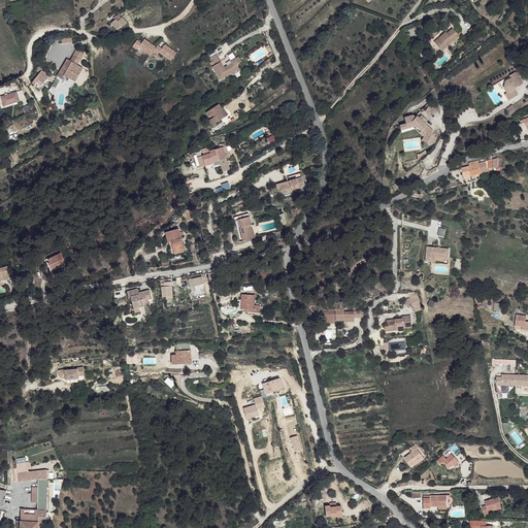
[(122,19),(118,23),(122,27),(127,24),(122,19)]
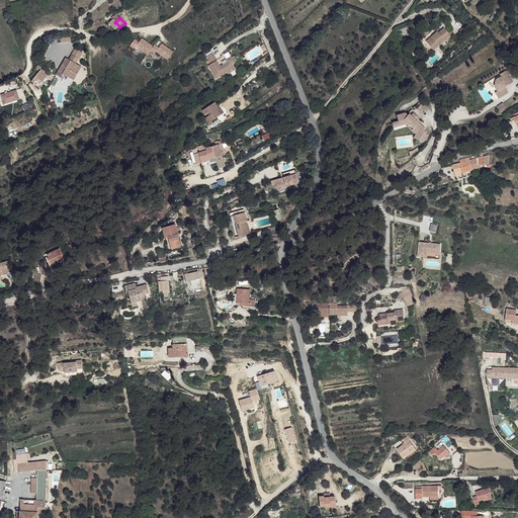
[(115,22),(113,20),(109,24),(115,30),(119,26),(115,22)]
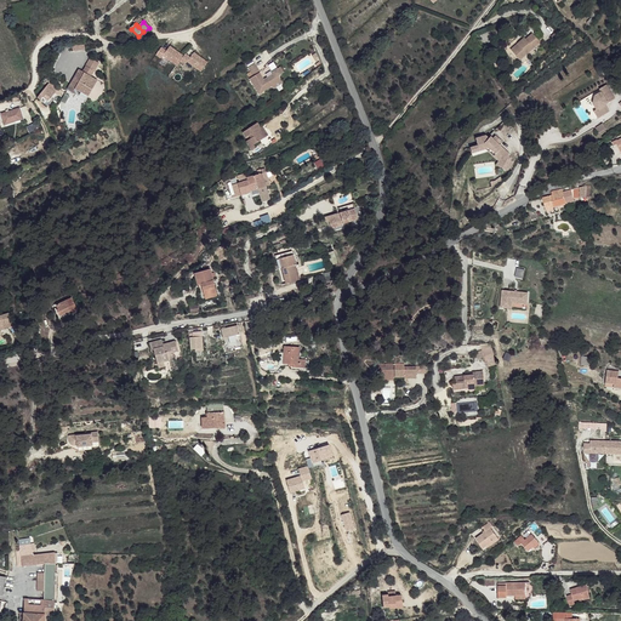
[(558,33),(552,38),(558,44),(564,39),(558,33)]
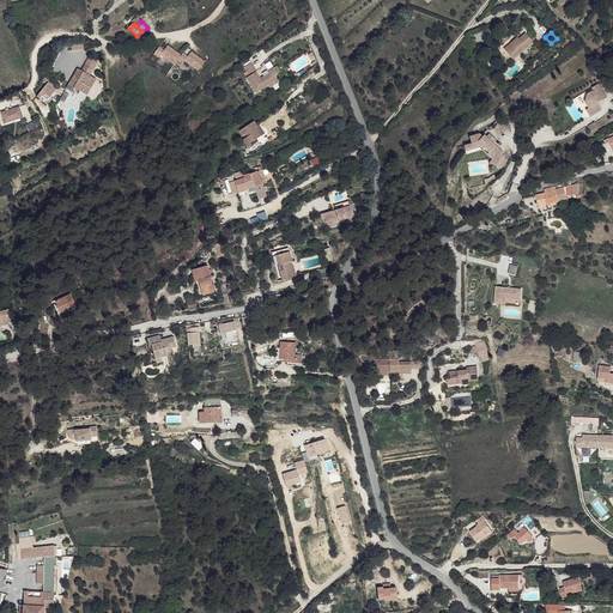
[(513,47),(505,53),(514,61),(534,43),(526,35),(520,40),(517,38),(511,44),(513,47)]
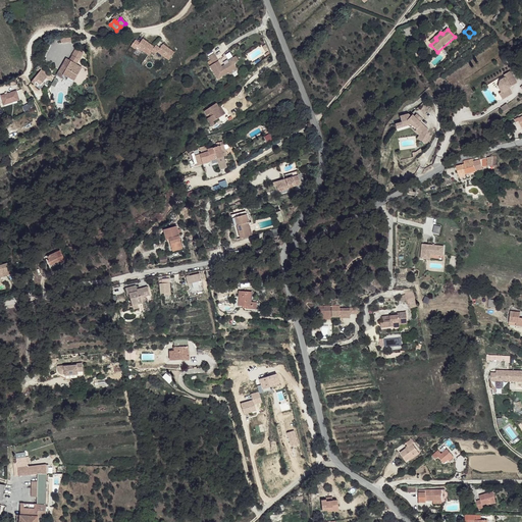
[(138,42),(134,39),(129,46),(134,49),(136,46),(147,54),(152,47),(141,38),(138,42)]
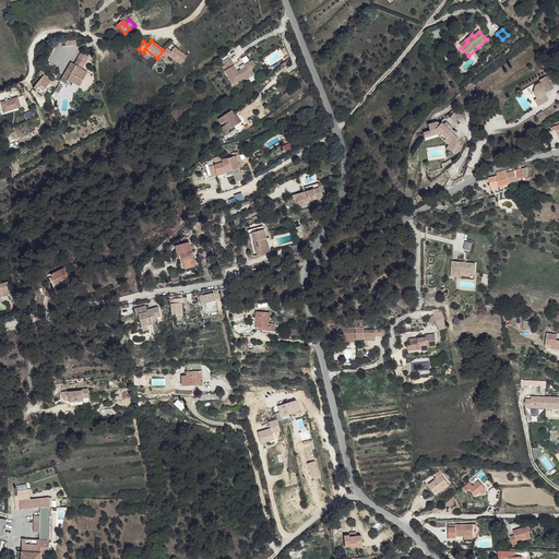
[(169,51),(165,48),(163,50),(161,55),(165,58),(167,55),(179,63),(185,56),(173,46),(169,51)]
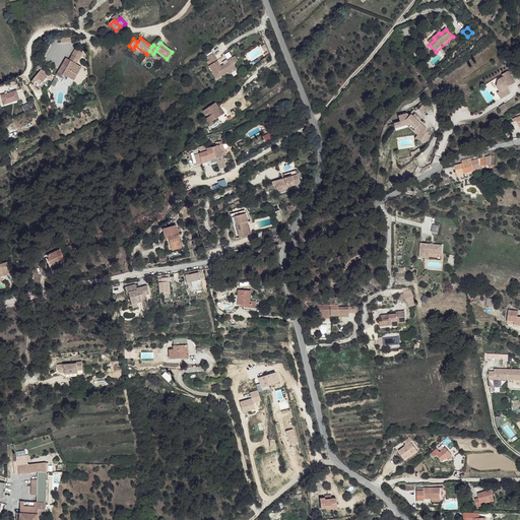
[(82,52),(75,48),(72,55),(78,59),(82,52)]
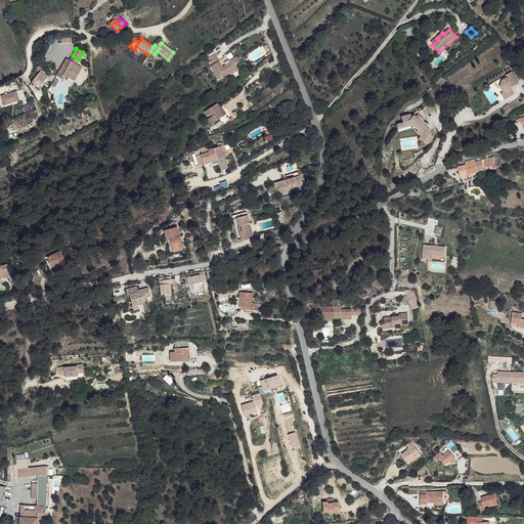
[(215,53),(210,56),(215,63),(211,67),(214,72),(219,80),(226,76),(231,73),(242,67),(239,62),(242,61),(238,56),(233,59),(234,61),(229,64),(228,63),(223,67),(219,60),(220,60),(215,53)]
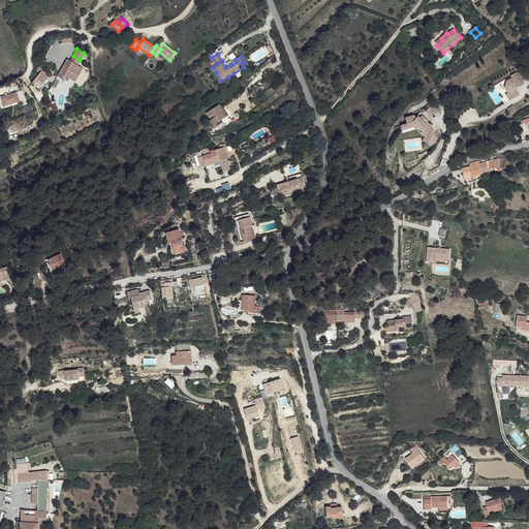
[(80,60),(73,56),(70,60),(78,65),(80,60)]
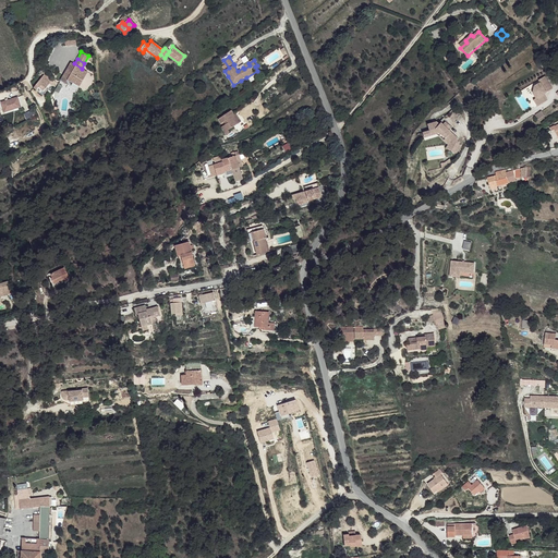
[(74,63),(71,62),(61,81),(65,84),(68,80),(70,81),(79,86),(83,80),(81,79),(85,71),(82,69),(74,63)]
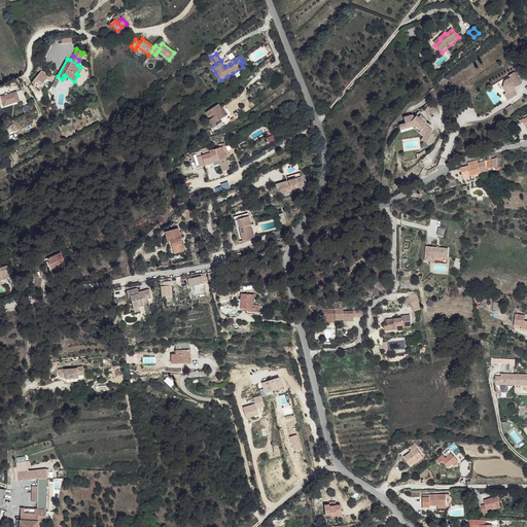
[(244,69),(243,67),(233,73),(234,75),(244,69)]
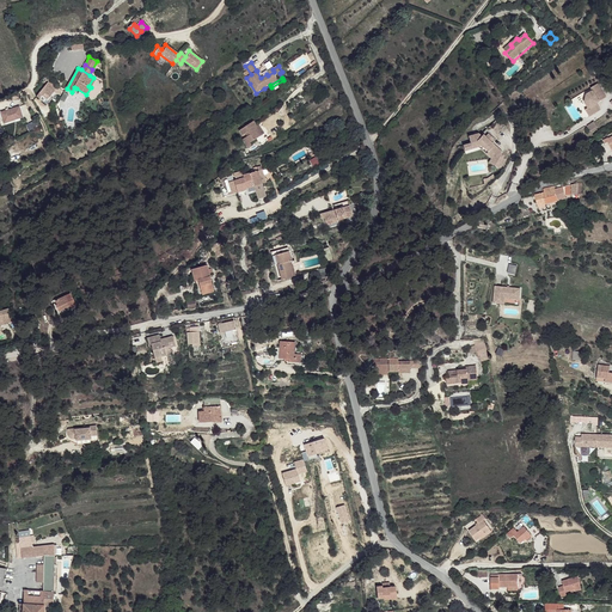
[(56,87),(49,81),(42,90),(49,97),(56,87)]
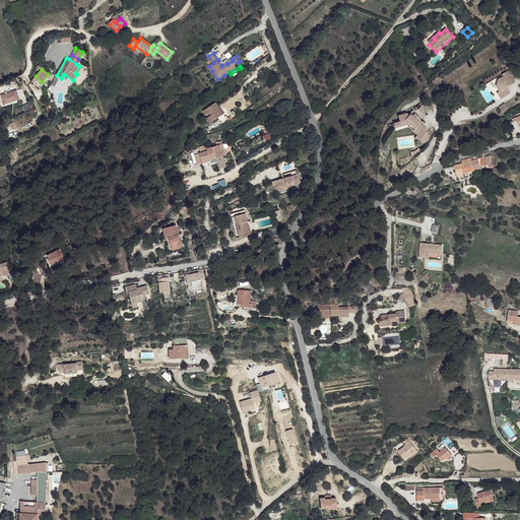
[(499,94),(502,101),(512,93),(509,88),(516,83),(509,72),(503,76),(504,78),(499,81),(498,88),(501,92),(499,94)]
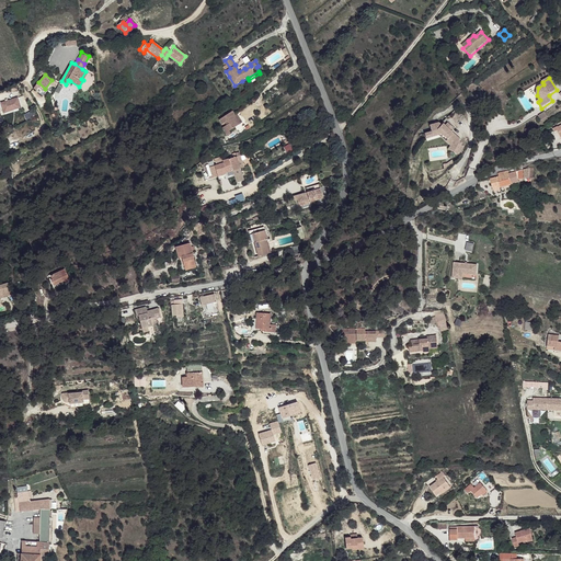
[(0,104),(1,109),(2,109),(3,114),(21,109),(19,98),(0,102),(0,104)]
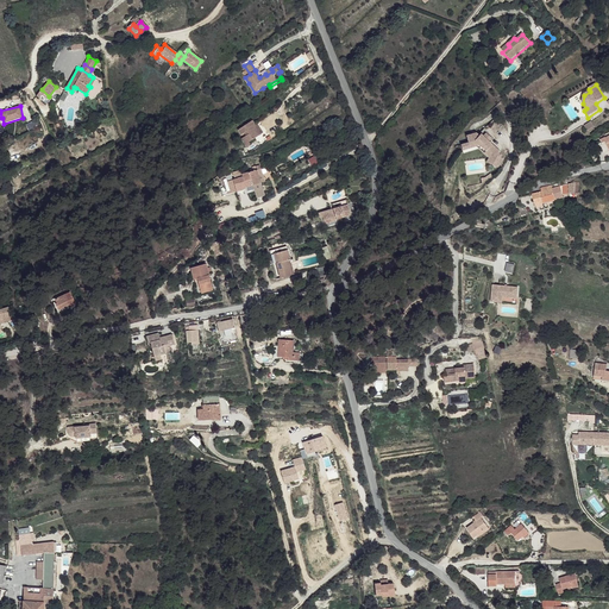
[(252,119),(239,129),(243,133),(244,132),(248,130),(250,132),(246,136),(243,138),(249,145),(252,143),(250,140),(262,132),(252,119)]
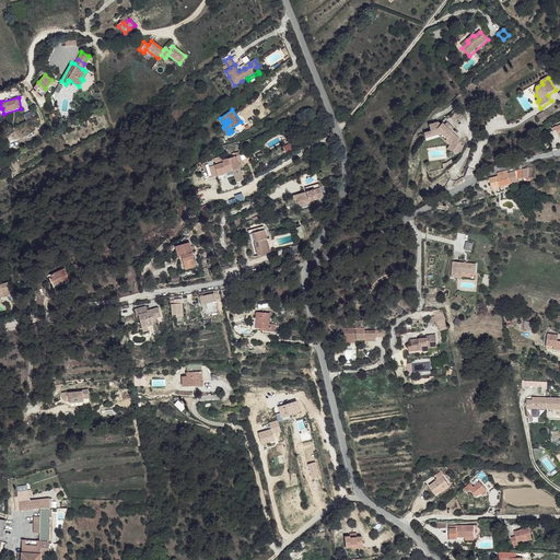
[(424,135),(426,139),(439,136),(441,133),(454,146),(451,151),(458,155),(464,147),(461,146),(462,143),(458,141),(459,140),(450,130),(453,128),(447,124),(445,126),(443,125),(441,126),(439,124),(430,126),(431,132),(424,135)]
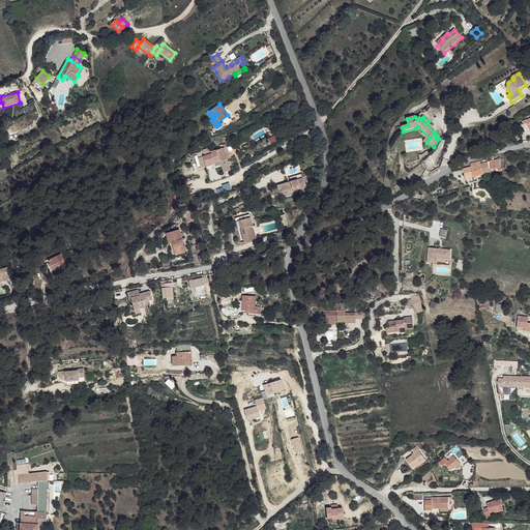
[(503,119),(497,122),(500,127),(506,125),(503,119)]
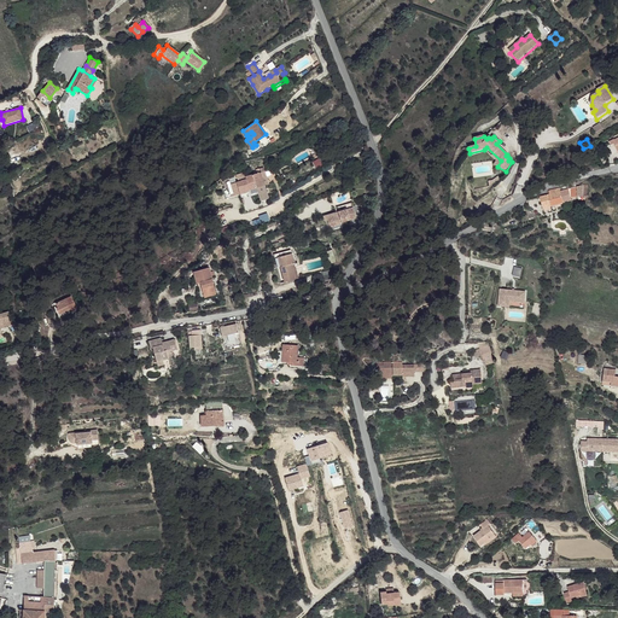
[(487,147),(484,150),(497,161),(495,165),(497,167),(501,161),(487,147)]
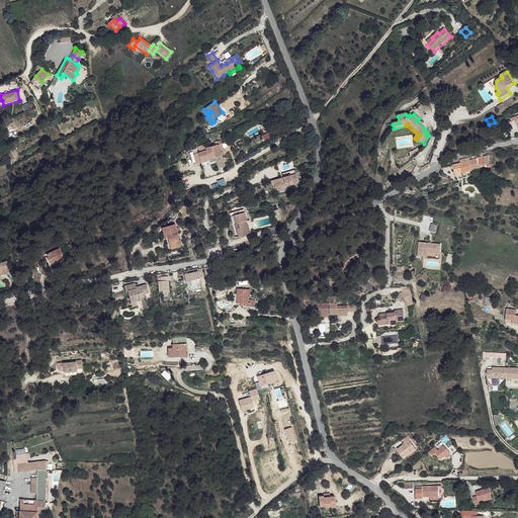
[(220,151),(219,146),(213,147),(206,149),(206,151),(198,154),(200,161),(196,163),(196,165),(201,163),(216,158),(222,156),(220,151)]
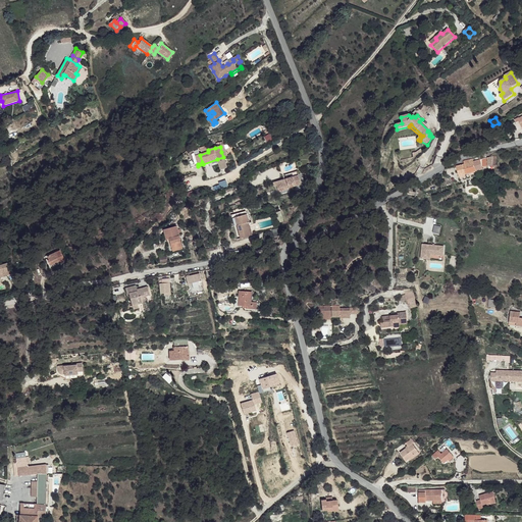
[(174,161),(176,160),(174,154),(164,159),(167,165),(174,162),(174,161)]
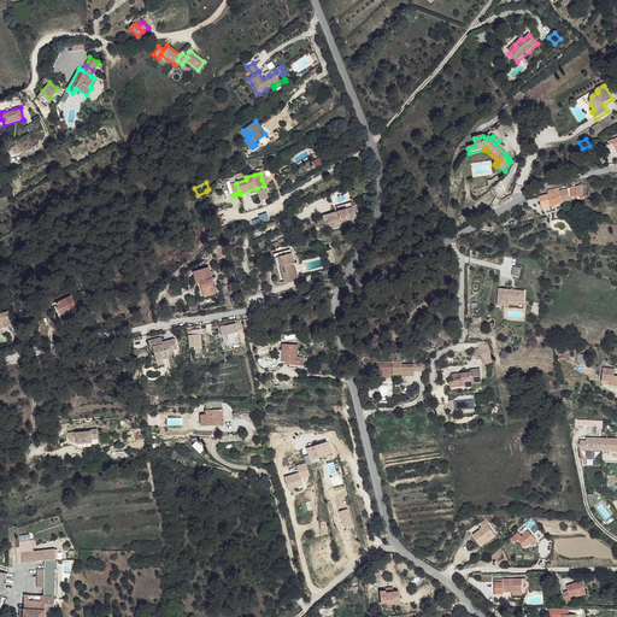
[(269,200),(264,186),(257,188),(262,203),(269,200)]
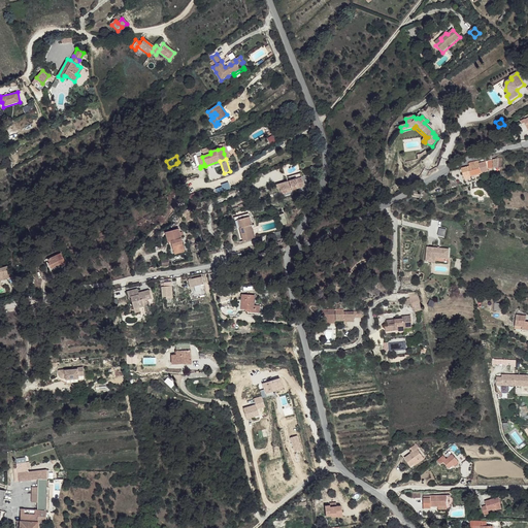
[(494,159),(493,167),(501,168),(502,160),(494,159)]
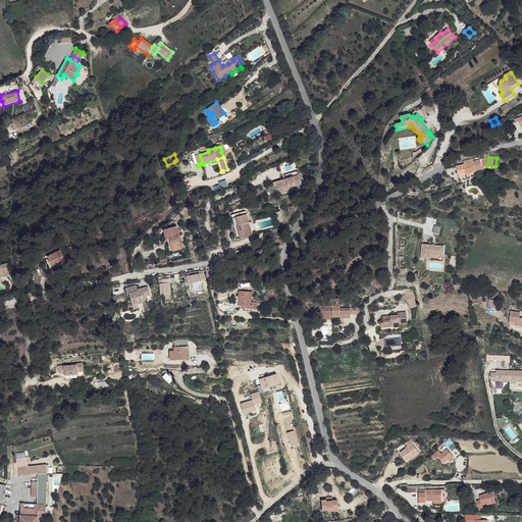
[(456,165),(459,176),(477,170),(474,161),(473,158),(464,161),(464,163),(456,165)]
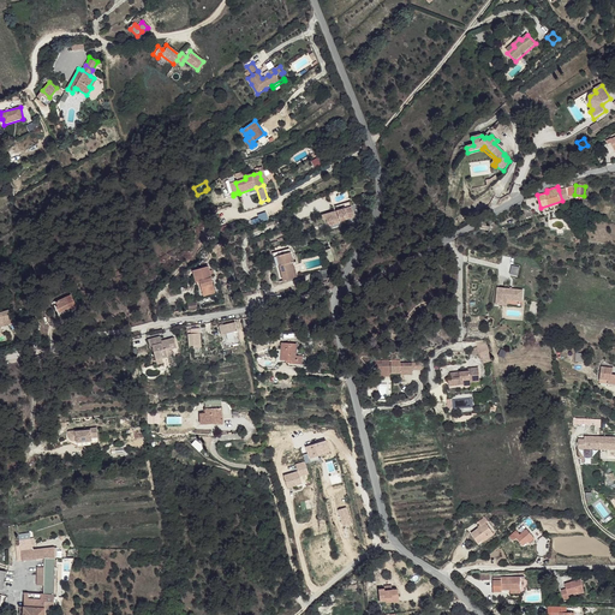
[(559,190),(562,201),(568,199),(566,187),(559,190)]
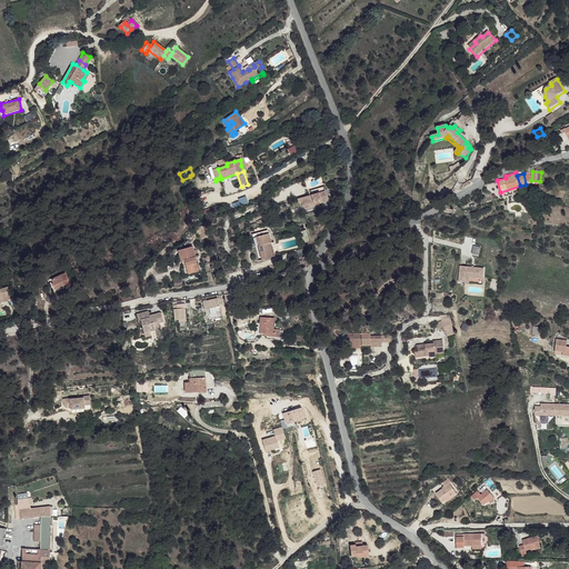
[(300,205),(302,211),(313,208),(313,206),(327,202),(323,192),(310,197),(310,199),(300,202),(300,205)]
